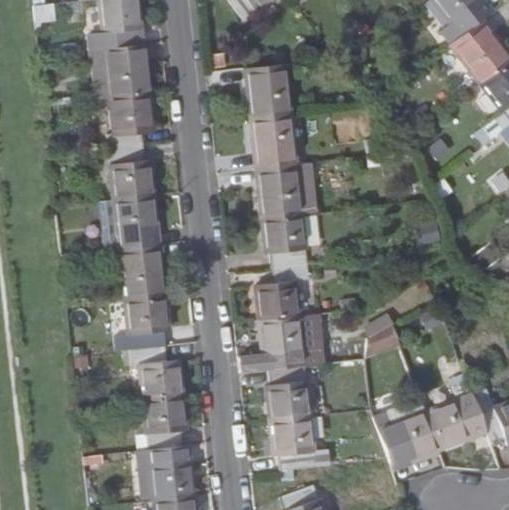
[(39,0),(30,2),(35,21),(55,16),(51,0),(39,0)]
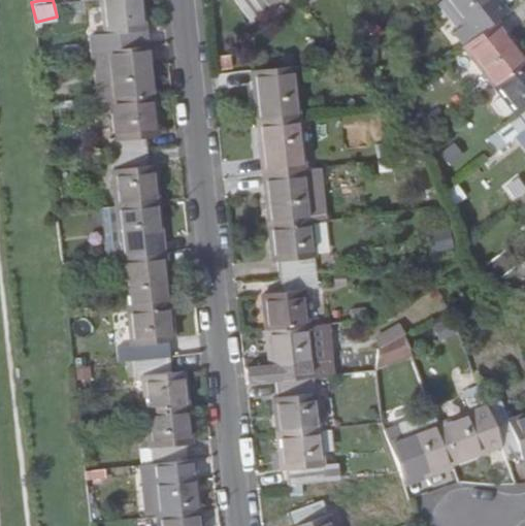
[(71,21),(87,19),(84,0),(68,0),(71,21)]
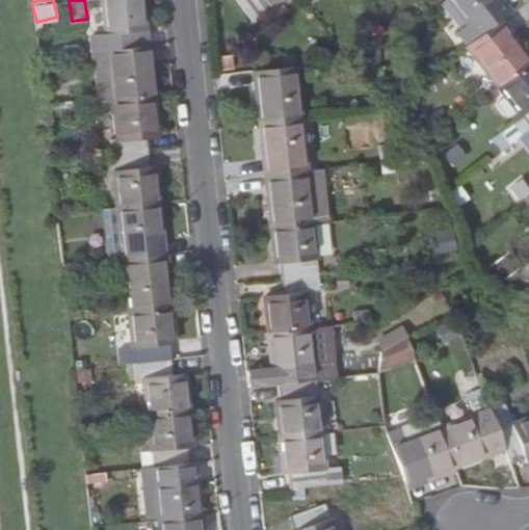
[(147,31),(142,0),(102,0),(106,34),(89,36),(91,53),(144,47),(143,32),(147,31)]
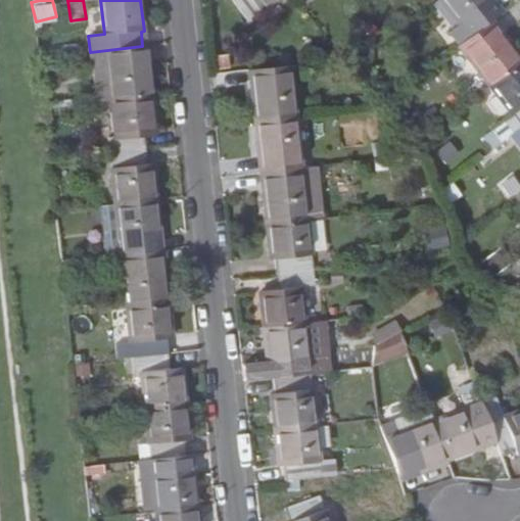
[(233,0),(250,21),(277,0),(233,0)]
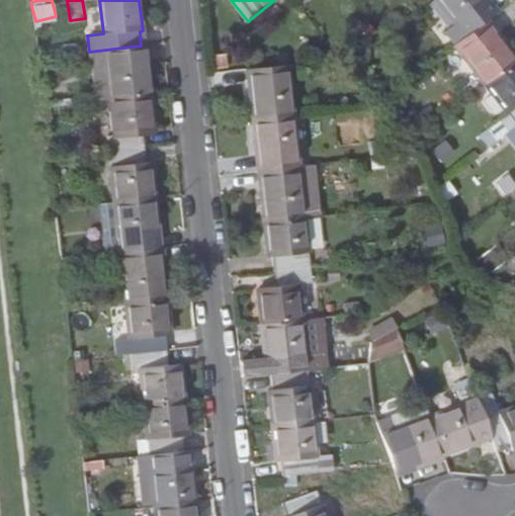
[(445,32),(454,45),(486,21),(495,13),(486,2),(488,1),(487,0),(436,0),(455,24),(445,32)]
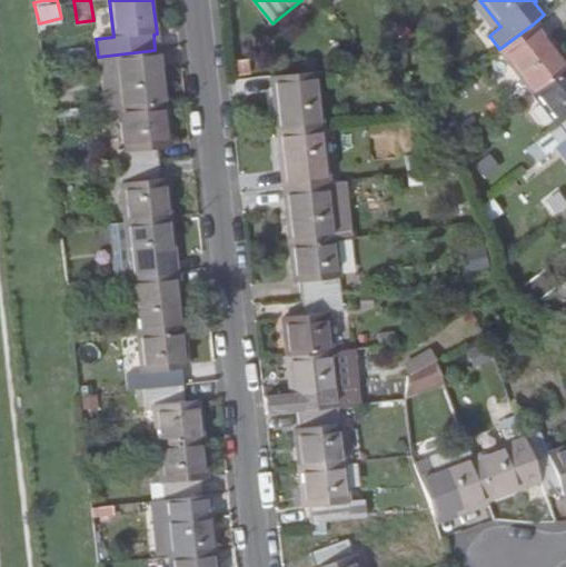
[(499,49),(535,95),(565,69),(565,62),(534,23),(499,49)]
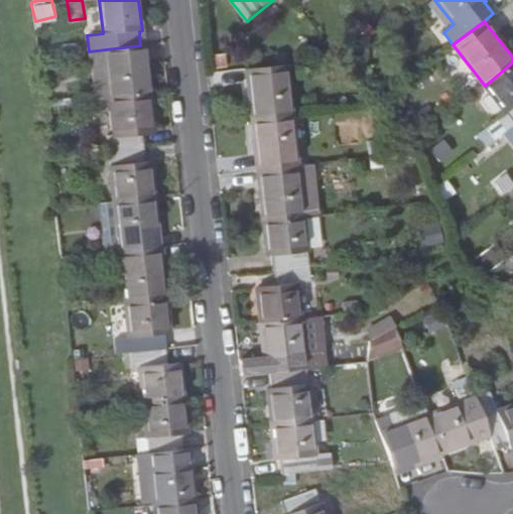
[(145,60),(142,60),(140,45),(89,51),(90,69),(93,69),(96,101),(110,100),(149,95),(145,60)]
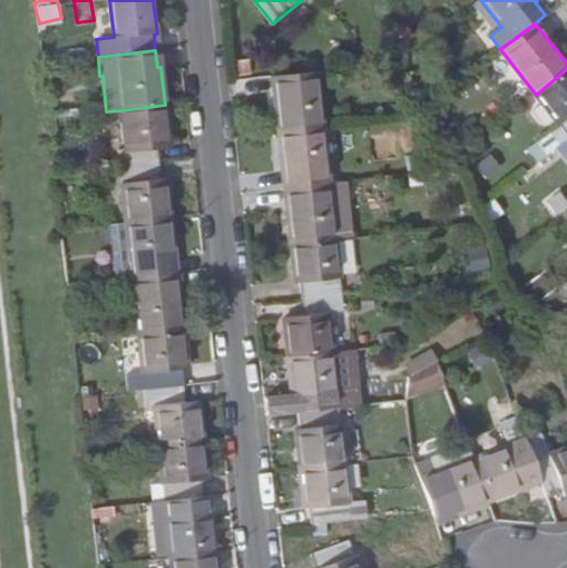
[(275,75),(282,130),(324,126),(319,69),(310,70),(275,75)]
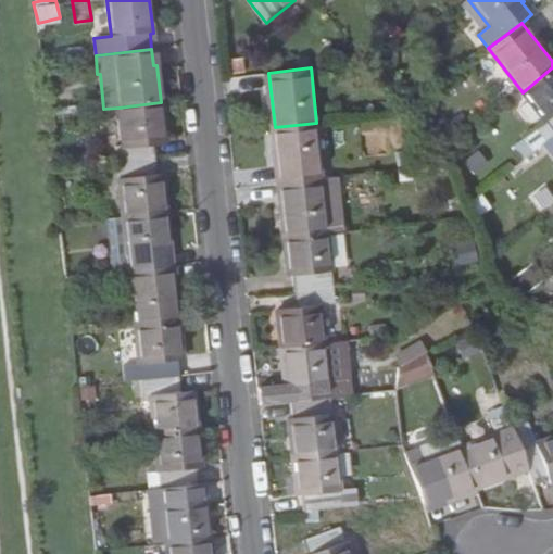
[(535,151),(552,137),(552,67),(523,92),(545,121),(524,138),(535,151)]
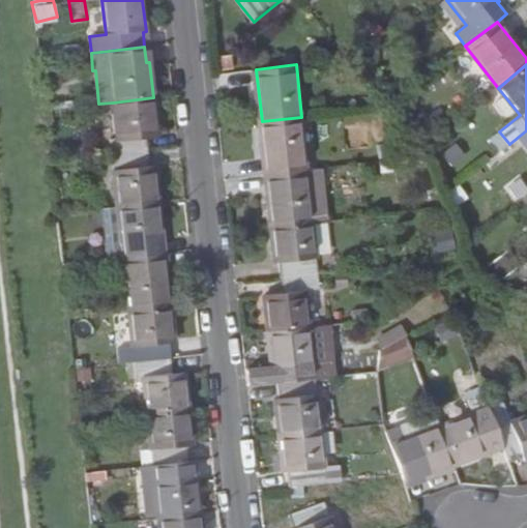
[(148,136),(158,135),(153,97),(113,103),(117,139),(112,140),(114,154),(150,150),(148,136)]
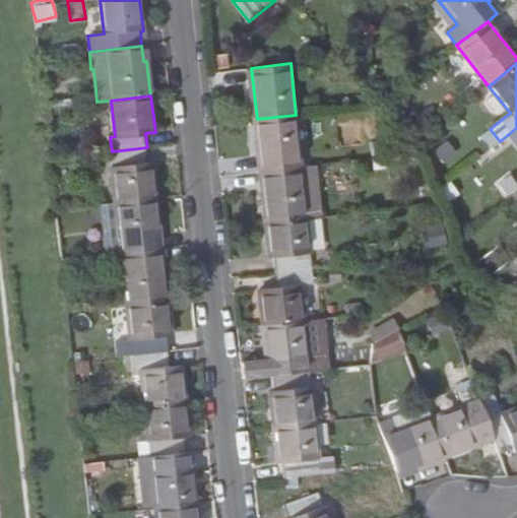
[(267,170),(302,166),(296,115),(257,119),(262,153),(265,153),(267,170)]
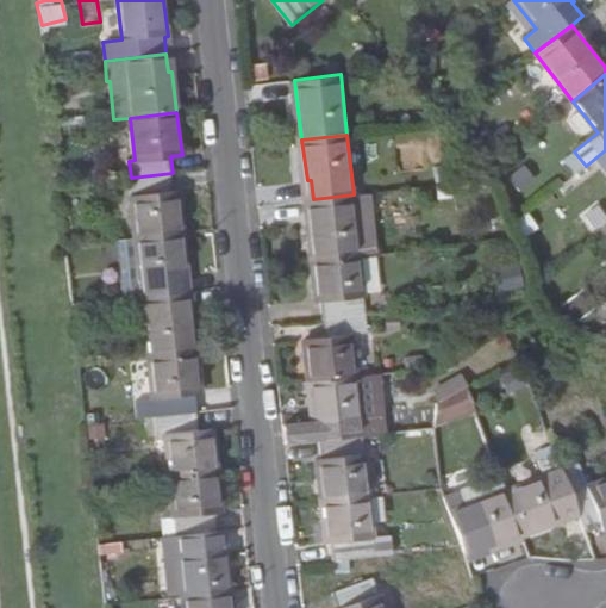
[(518,188),(535,178),(525,161),(508,172),(518,188)]
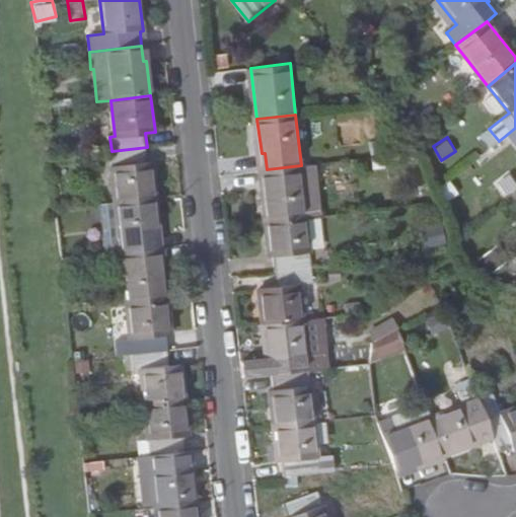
[(152,162),(148,163),(147,147),(112,151),(117,203),(156,199),(152,162)]
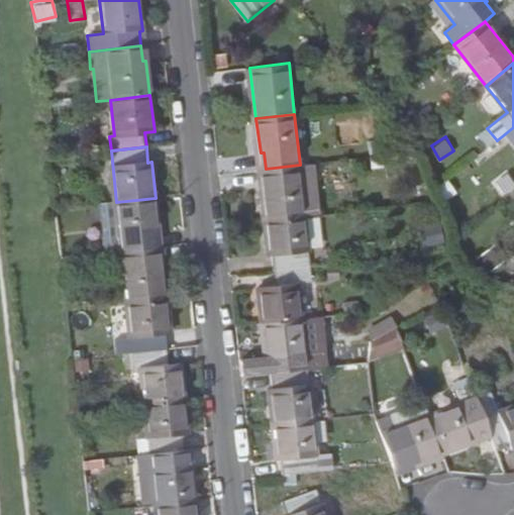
[(316,179),(314,163),(300,165),(266,169),(262,170),(267,220),(306,216),(301,180),(316,179)]
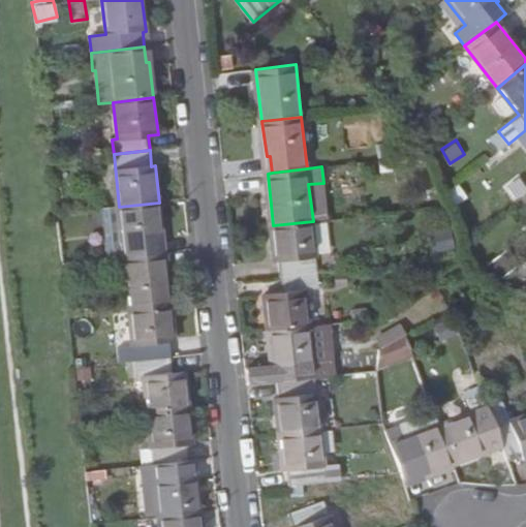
[(313,221),(328,220),(323,183),(308,184),(313,221)]
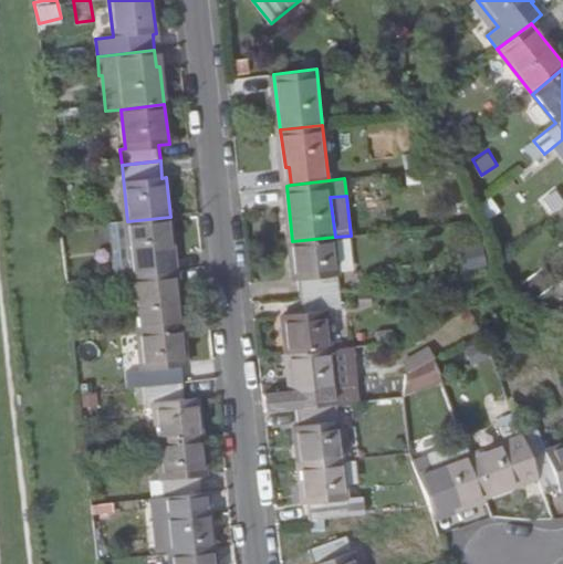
[(171,254),(174,254),(170,217),(127,221),(133,277),(173,271),(171,254)]
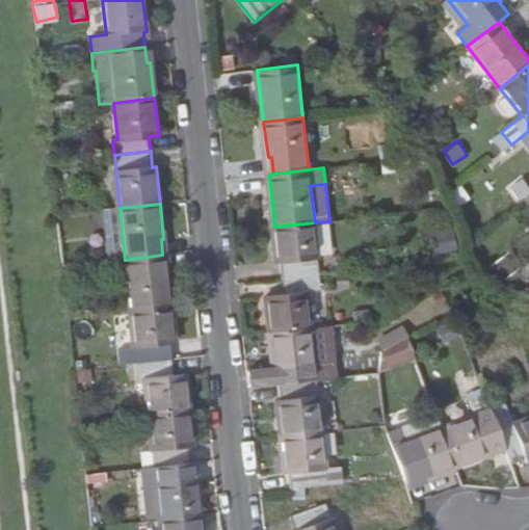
[(114,261),(125,260),(120,208),(108,209),(114,261)]
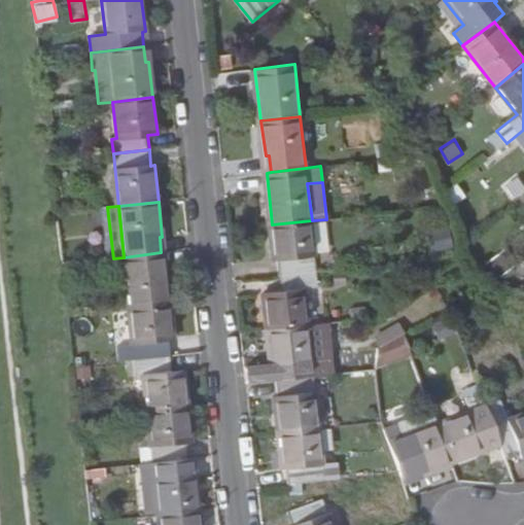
[(276,258),(279,257),(281,275),(318,272),(312,220),(272,224),(276,258)]
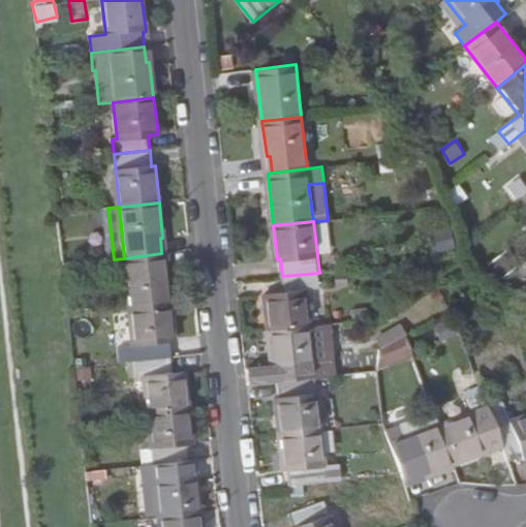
[(491,260),(499,273),(517,261),(508,249),(491,260)]
